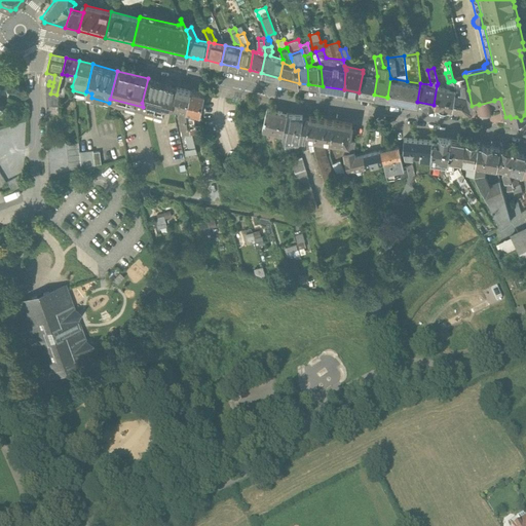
[(377,76),(363,73),(359,92),(374,95),(377,76)]
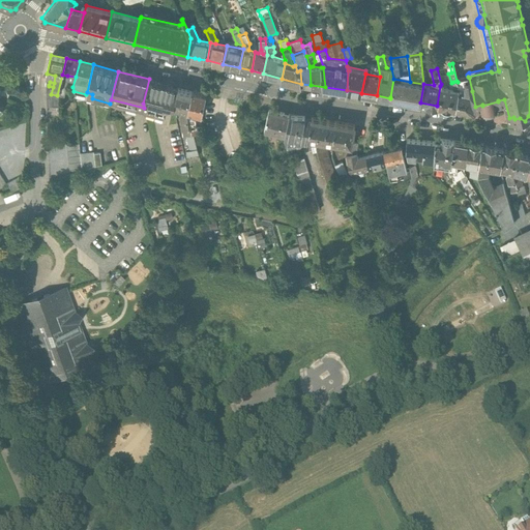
[(67,76),(62,75),(57,95),(63,96),(67,76)]
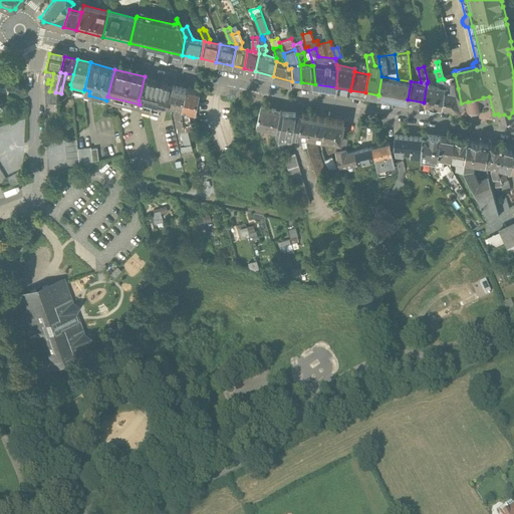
[(455,75),(443,78),(444,79),(445,86),(458,88),(455,75)]
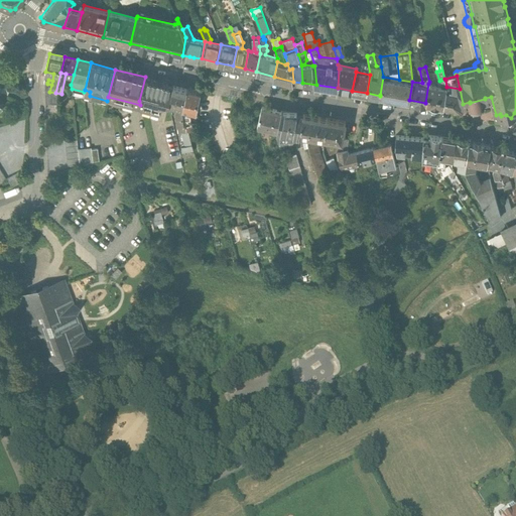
[(173,85),(145,77),(139,101),(140,105),(160,110),(161,105),(169,103),(173,85)]
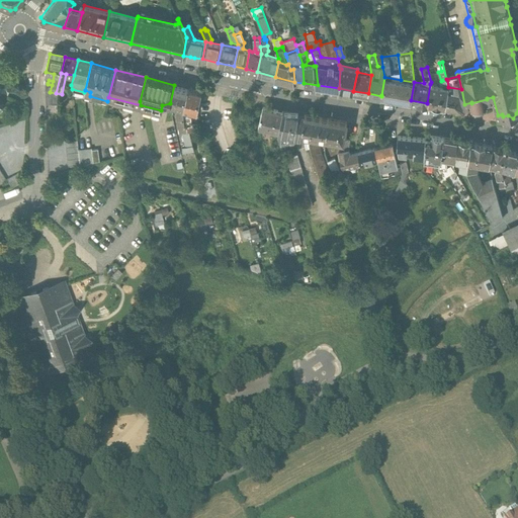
[(401,80),(384,77),(381,95),(398,98),(401,80)]
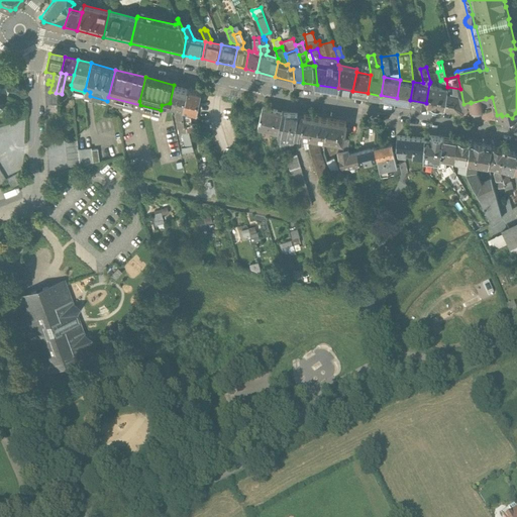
[(413,82),(400,80),(397,98),(410,100),(413,82)]
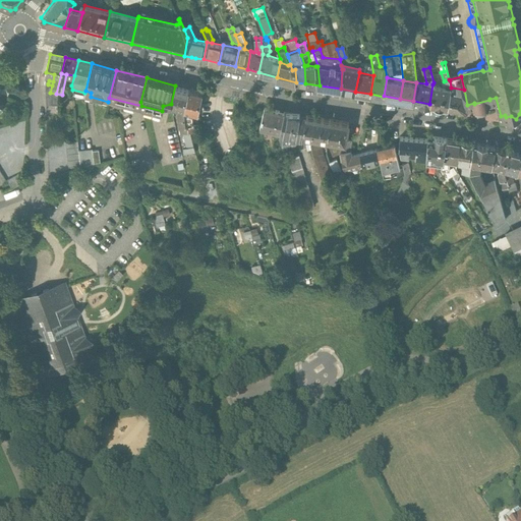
[(446,87),(432,84),(429,104),(448,107),(451,88),(450,80),(446,80),(446,87)]
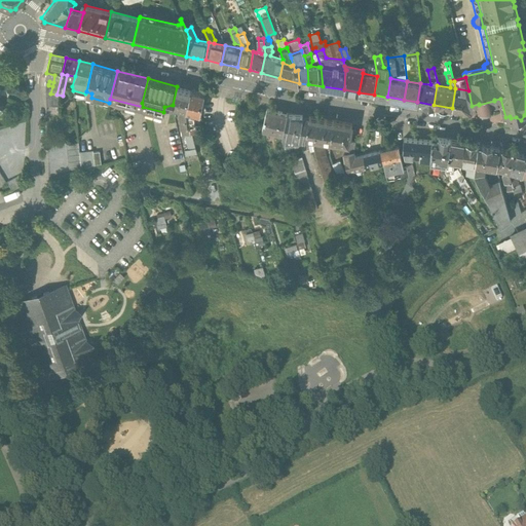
[(10,88),(0,83),(0,90),(8,95),(10,88)]
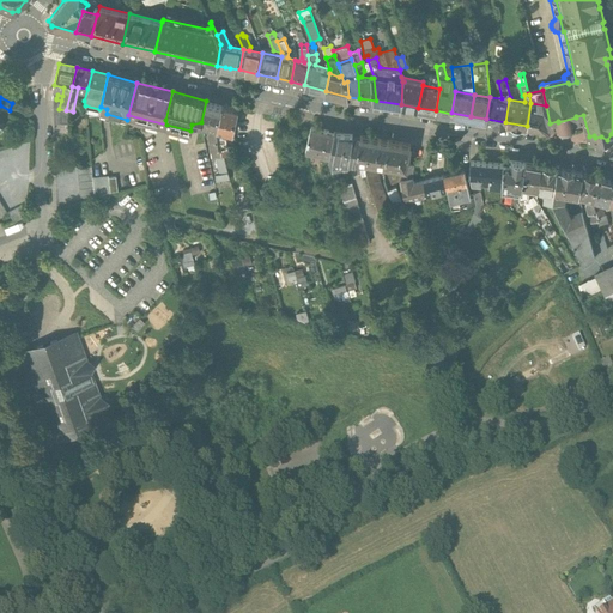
[(56,98),(54,98),(54,113),(61,113),(61,115),(67,115),(66,110),(59,109),(61,101),(56,99),(56,98)]
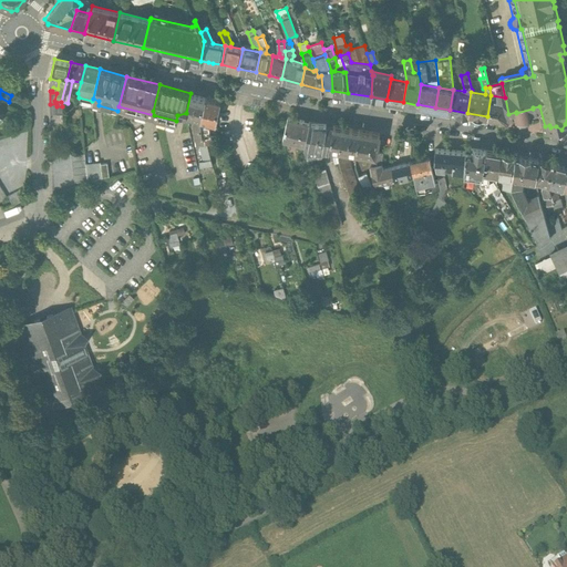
[(205,96),(191,93),(186,113),(195,115),(194,120),(195,134),(203,133),(200,117),(205,96)]
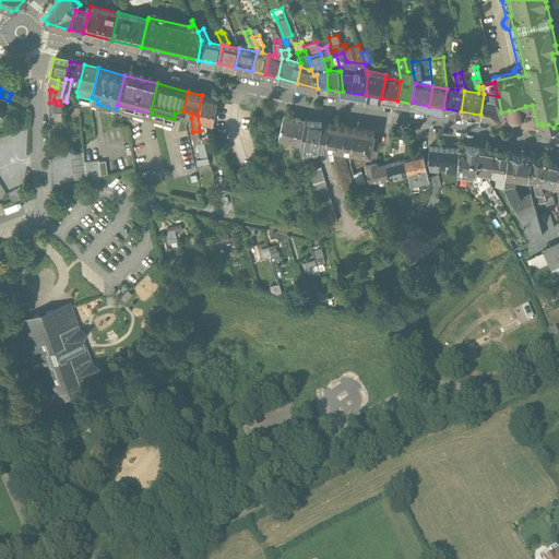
[(498,96),(484,94),(480,115),(498,118),(501,114),(501,113),(498,96)]
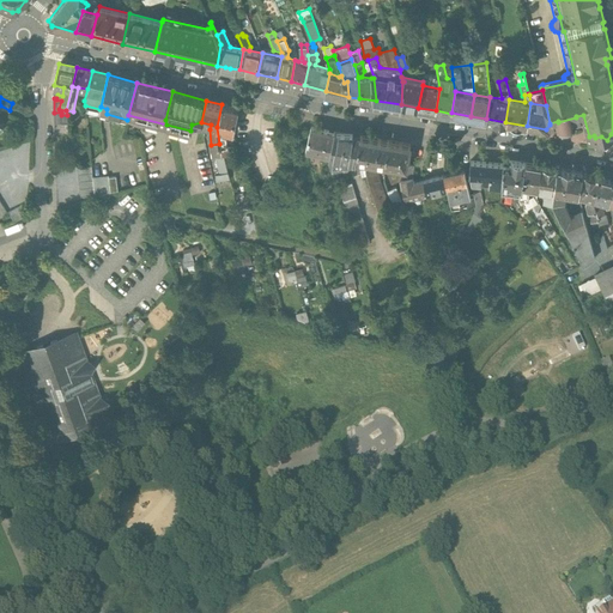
[(238,108),(228,105),(223,104),(222,104),(217,127),(219,144),(220,144),(226,143),(225,132),(223,131),(223,128),(232,131),(238,108)]
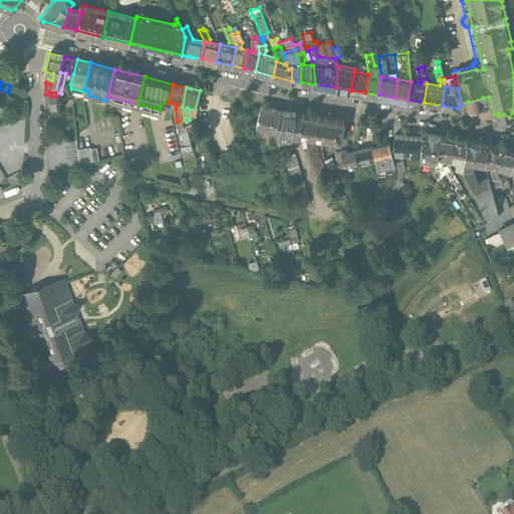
[(51,94),(45,94),(45,105),(56,104),(56,96),(51,96),(51,94)]
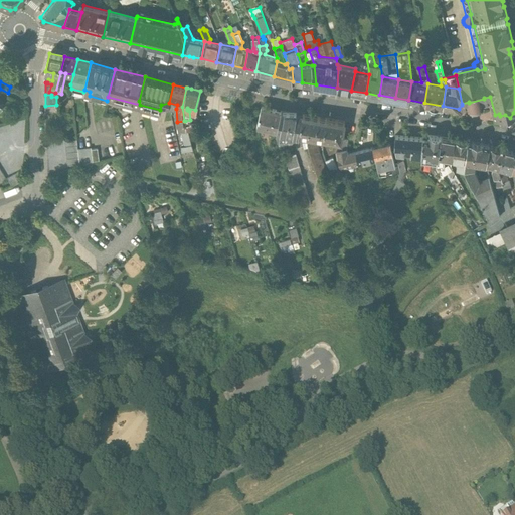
[(281,110),(262,105),(256,124),(278,129),(281,110)]
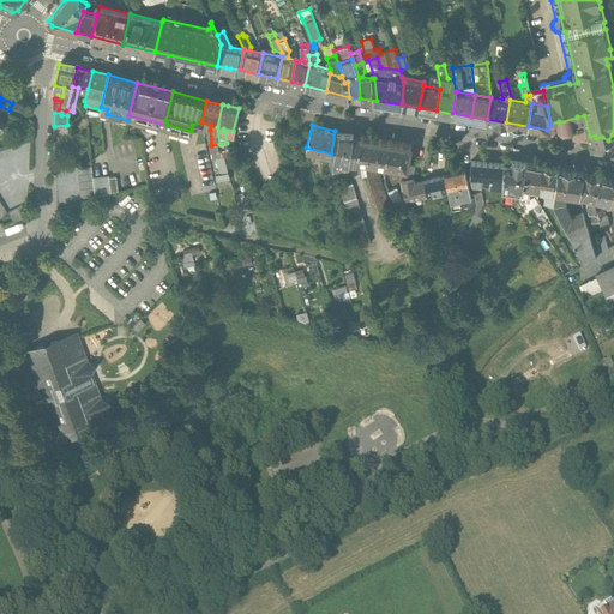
[(353,131),(335,131),(331,154),(333,163),(337,163),(348,164),(349,160),(357,158),(361,134),(353,133),(353,131)]
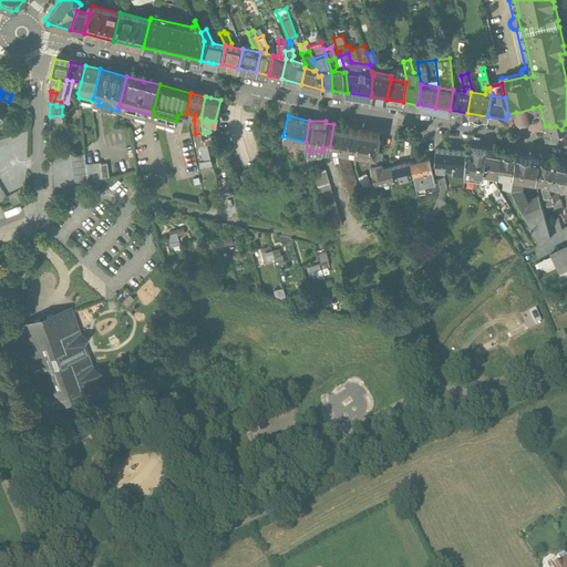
[(360,129),(333,124),(330,146),(332,146),(333,152),(341,153),(342,147),(357,151),(360,129)]
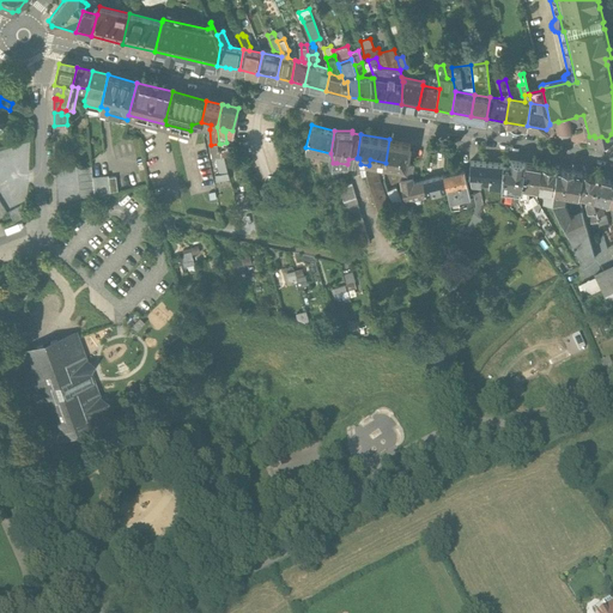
[(410,143),(389,139),(386,163),(406,165),(410,143)]
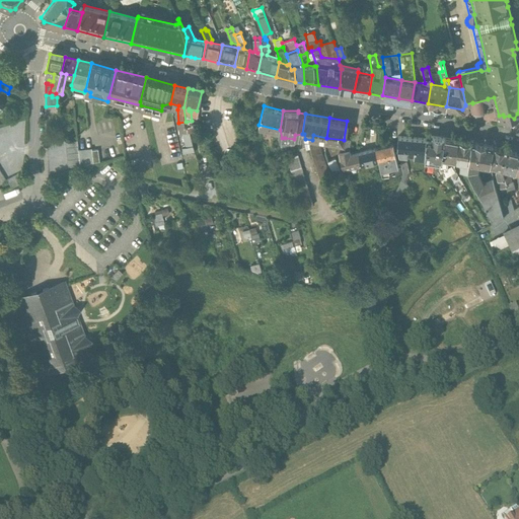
[(186,122),(178,123),(179,131),(188,129),(187,122),(186,122)]
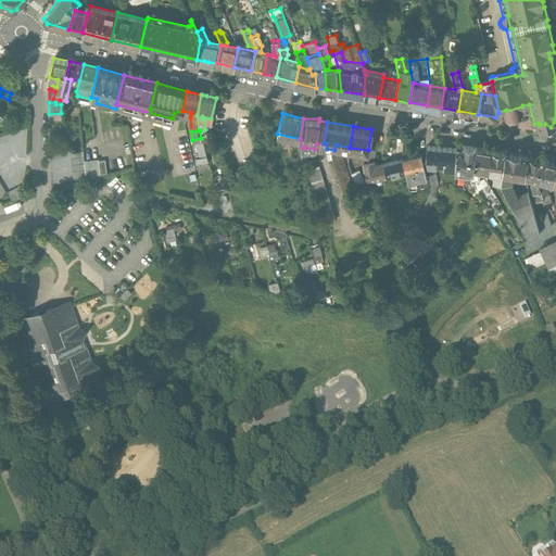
[(456,148),(427,144),(426,156),(428,167),(436,168),(436,166),(455,167),(456,148)]
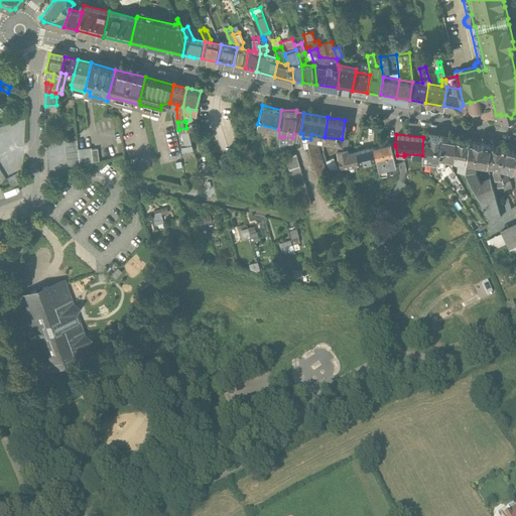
[(441,136),(429,134),(429,137),(423,137),(422,155),(433,156),(431,168),(435,175),(441,172),(437,165),(441,136)]
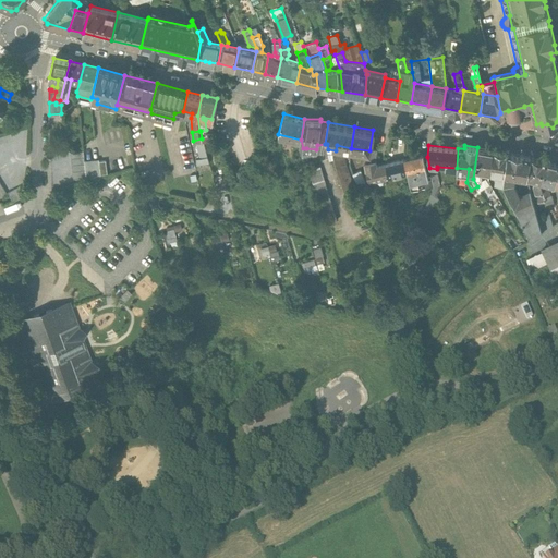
[(493,149),(477,147),(473,179),(477,180),(481,180),(482,172),(481,169),(489,170),(493,149)]
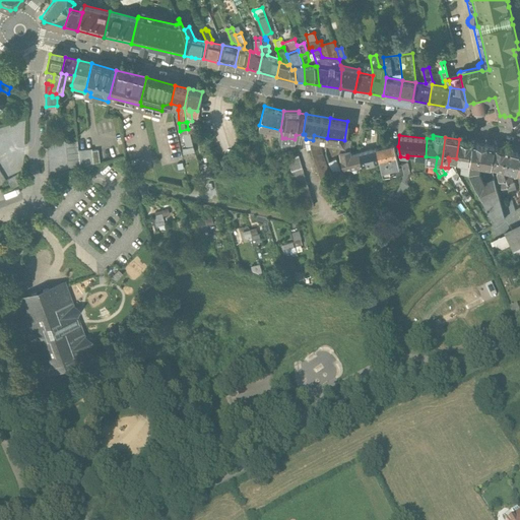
[(472,141),(459,139),(456,158),(458,158),(464,159),(462,163),(461,168),(468,170),(472,141)]
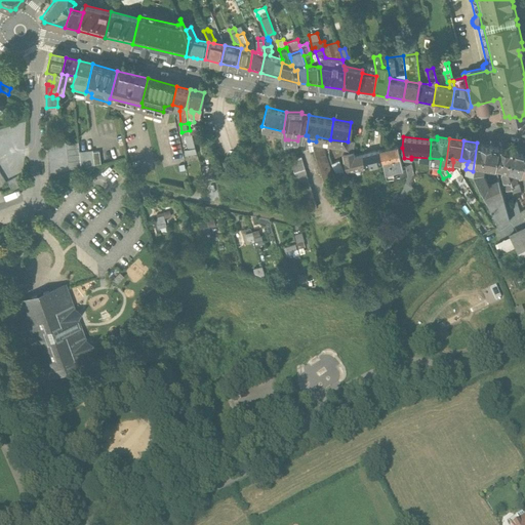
[(78,142),(66,143),(69,166),(81,165),(79,152),(78,142)]
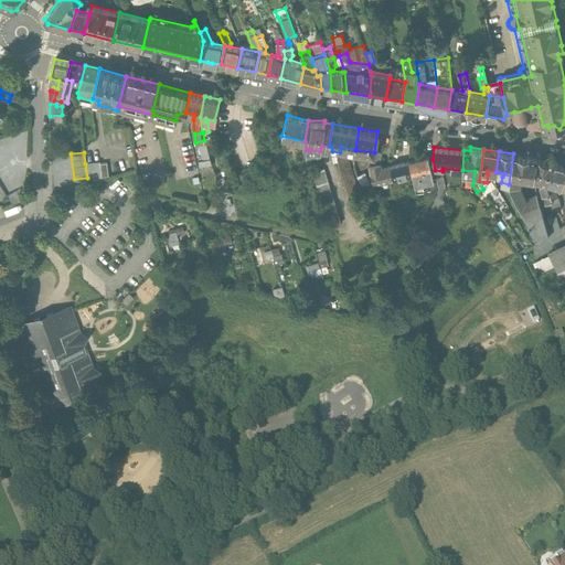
[(358,188),(345,153),(337,155),(339,161),(340,167),(349,191),(358,188)]
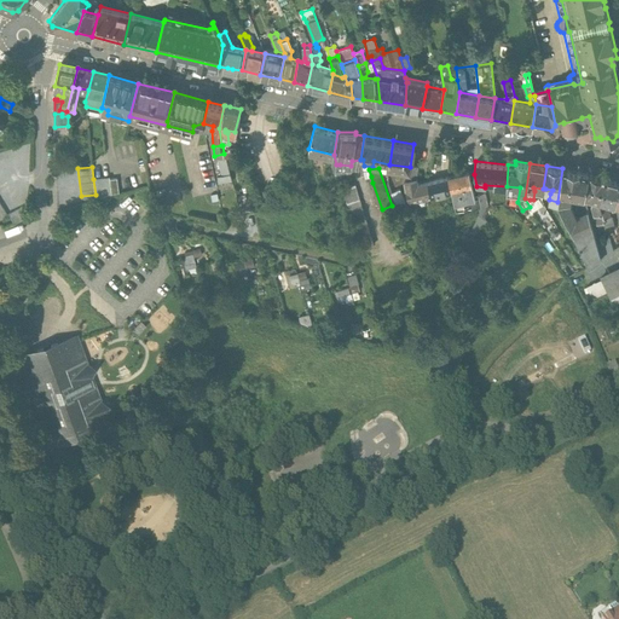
[(588,172),(562,168),(557,202),(567,220),(576,217),(570,202),(570,198),(576,200),(577,195),(584,196),(588,172)]
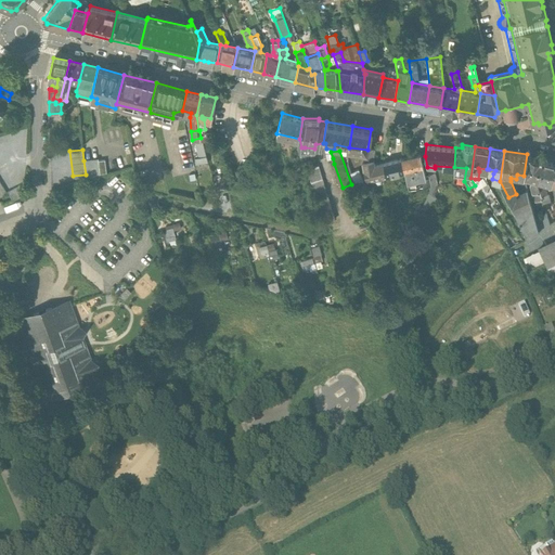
[(420,153),(401,157),(403,169),(404,169),(407,181),(425,177),(420,153)]
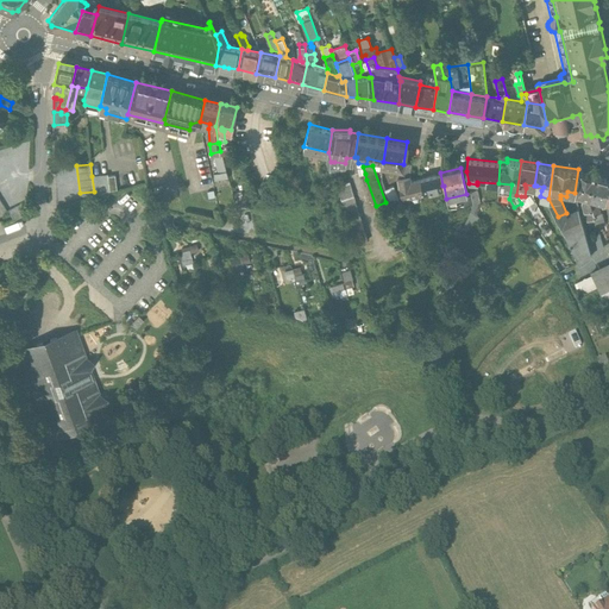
[(595,174),(578,169),(575,193),(584,194),(583,200),(588,218),(595,215),(594,212),(590,196),(595,174)]
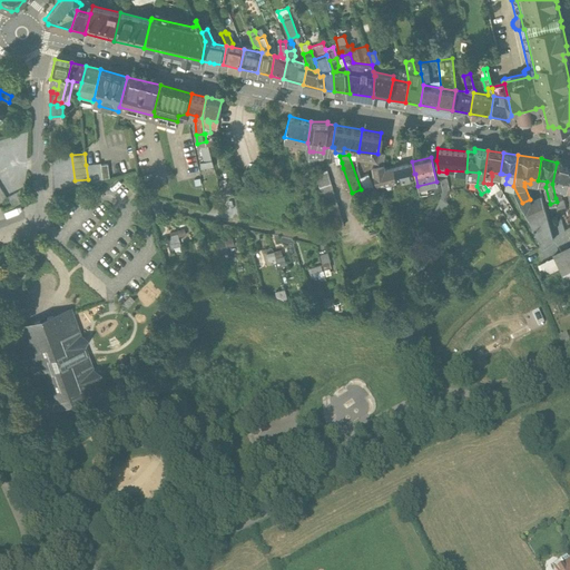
[(101,161),(86,165),(88,179),(88,182),(102,177),(101,164),(101,161)]
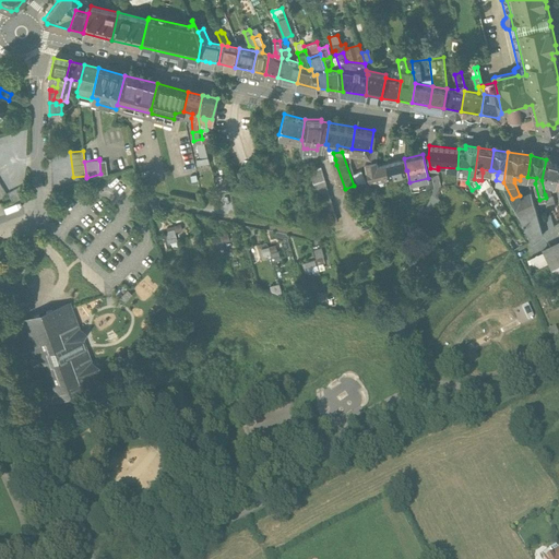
[(404,158),(385,163),(389,175),(406,170),(404,158)]
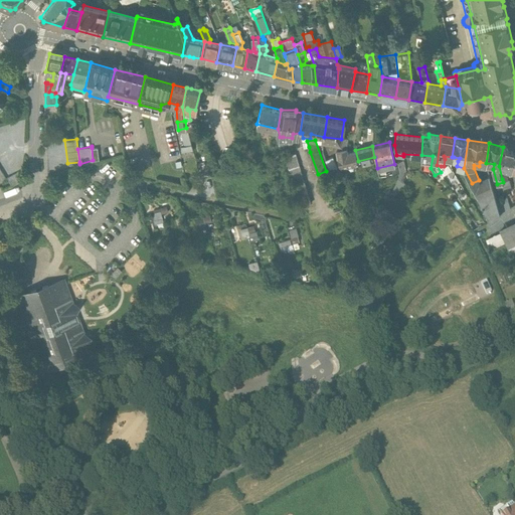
[(346,147),(336,149),(337,154),(340,166),(358,161),(355,150),(347,151),(346,147)]
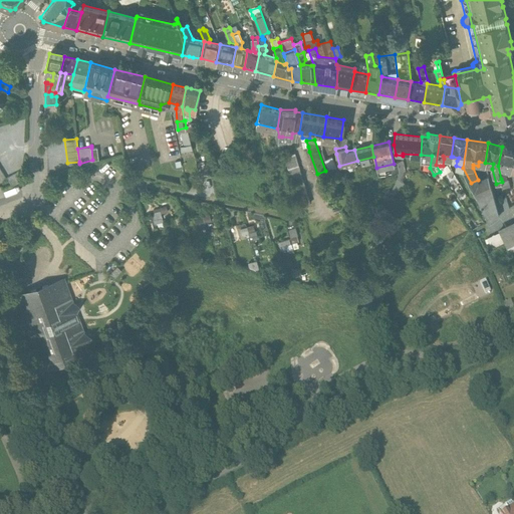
[(513,155),(513,150),(502,147),(498,166),(501,179),(507,178),(505,171),(503,170),(502,167),(510,170),(513,155)]
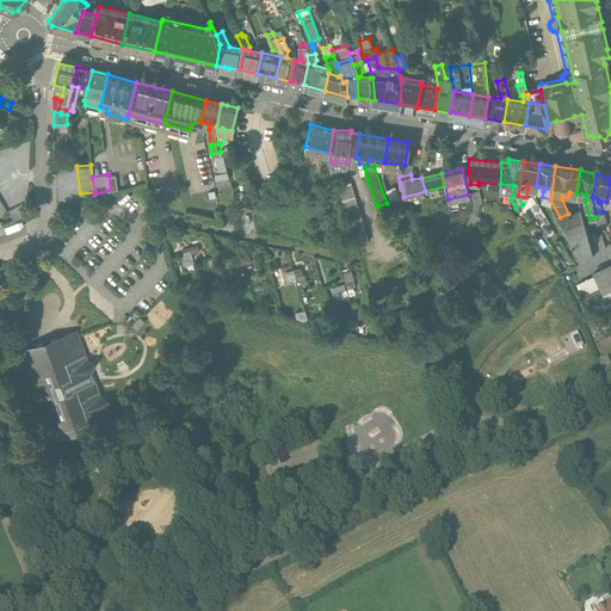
[(369,240),(351,180),(338,184),(356,244),(369,240)]
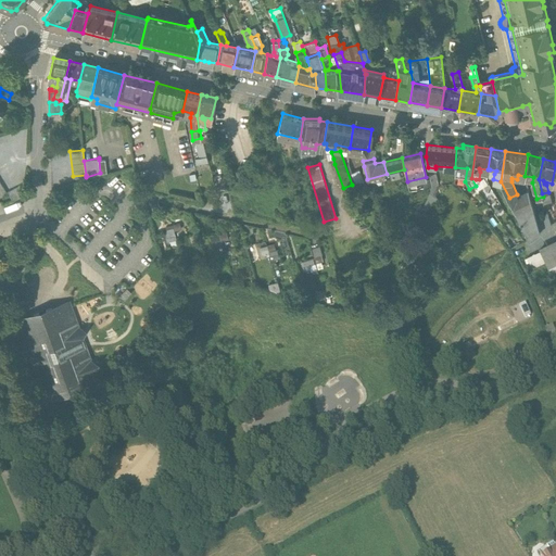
[(358,168),(351,171),(356,184),(364,180),(358,168)]
